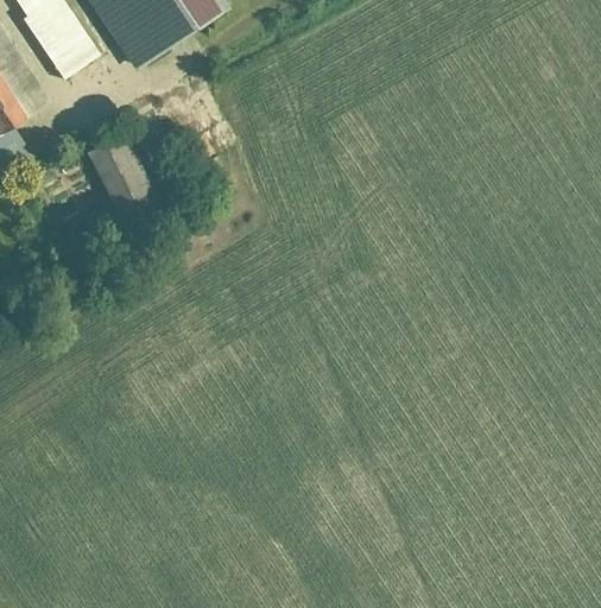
[(100,55),(64,0),(16,0),(65,76),(100,55)]
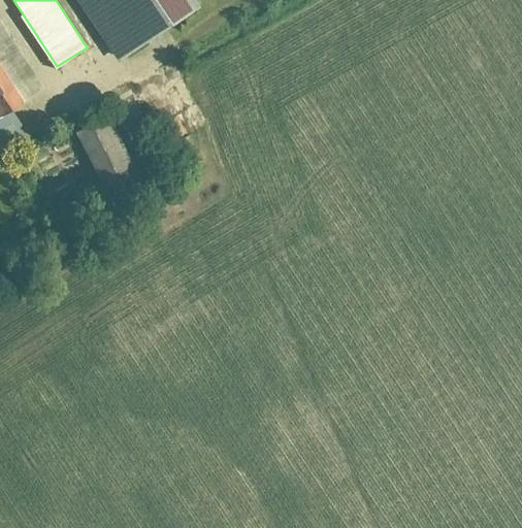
[(67,0),(110,65),(190,12),(182,0),(67,0)]
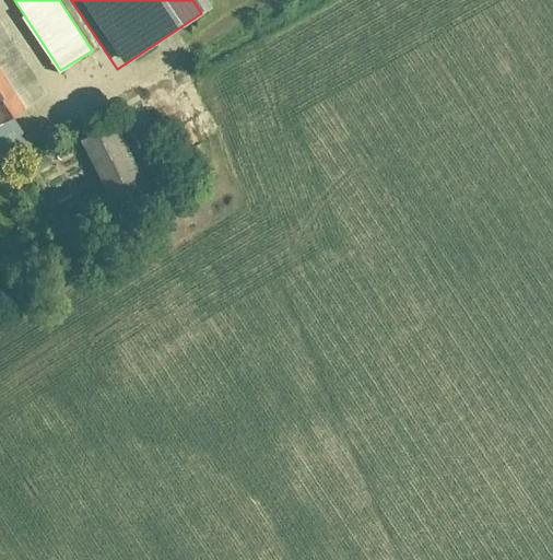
[(0,120),(38,95),(0,36),(0,120)]
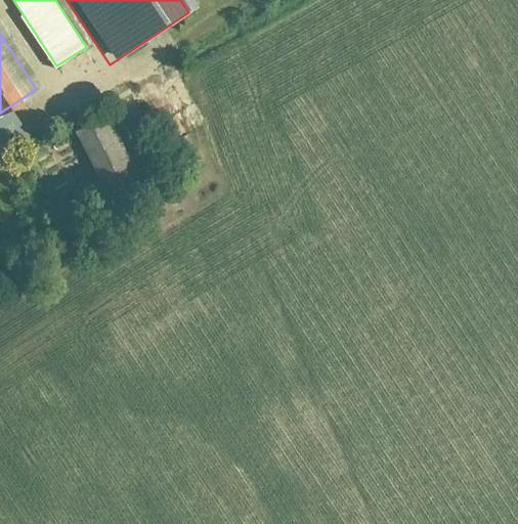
[(111,113),(72,127),(97,193),(136,178),(111,113)]
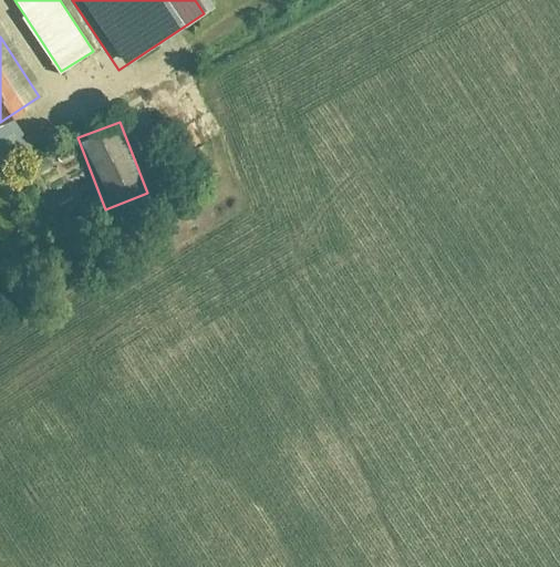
[(0,181),(27,163),(0,125),(0,181)]
